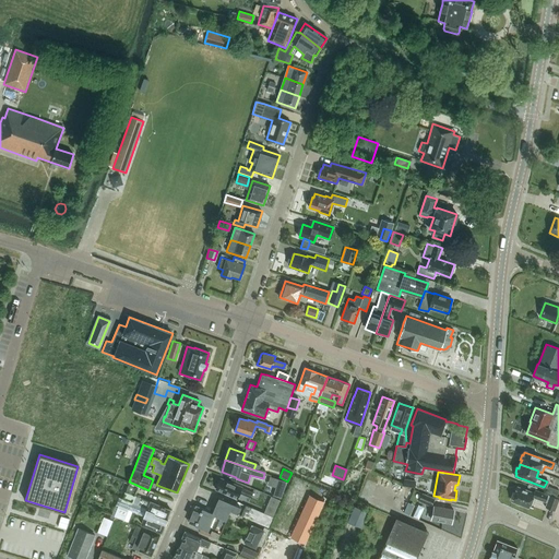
[(237,499),(239,492),(251,498),(253,492),(221,478),(216,489),(225,492),(224,494),(237,499)]
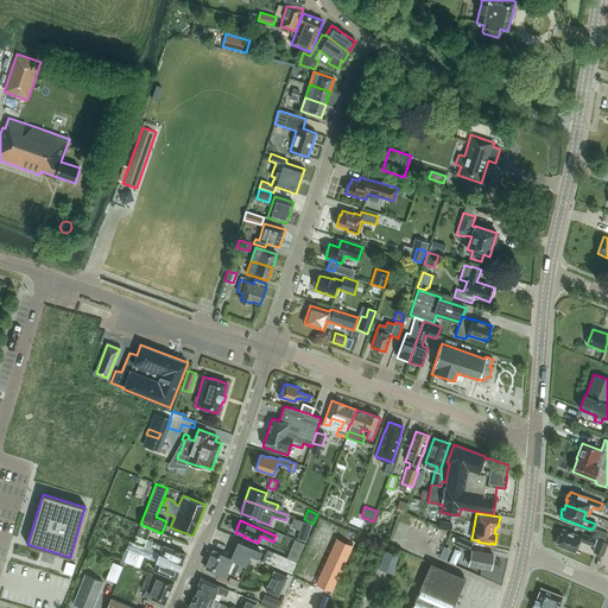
[(299,531),(297,539),(305,543),(311,524),(303,521),(299,531)]
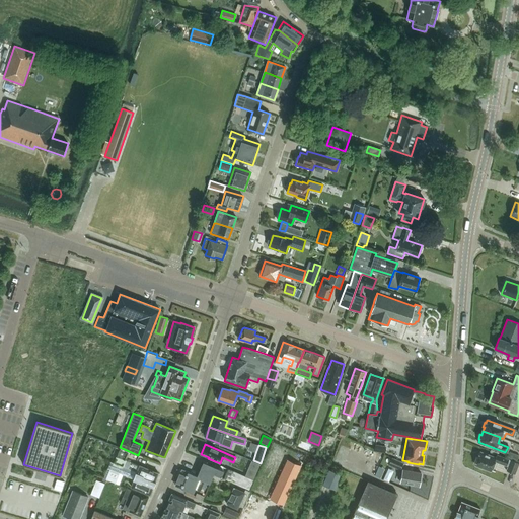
[(123,466),(129,451),(120,447),(114,462),(123,466)]
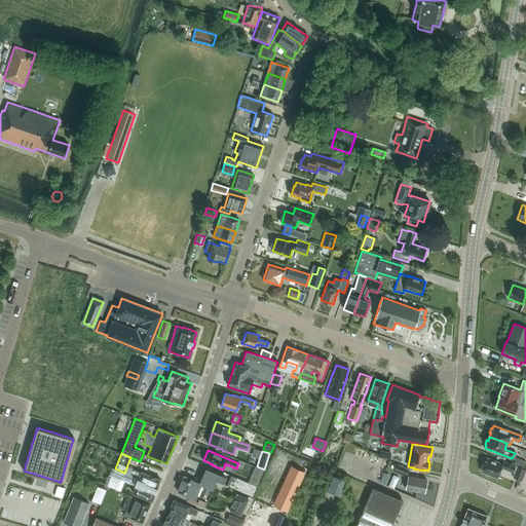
[(513,473),(516,465),(503,461),(502,463),(495,461),(495,462),(486,458),(484,464),(483,463),(481,468),(482,468),(481,471),(497,477),(501,467),(513,473)]
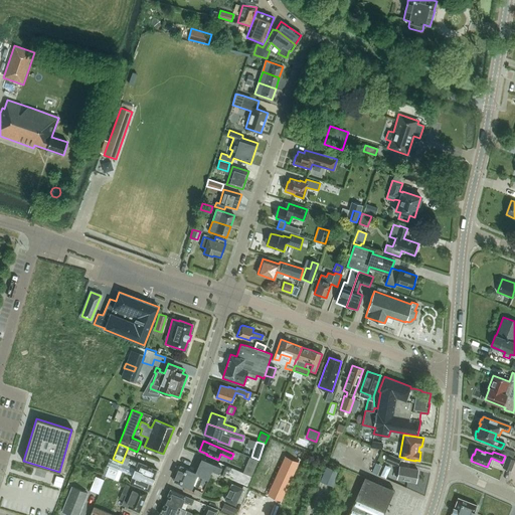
[(503,454),(512,458),(514,452),(505,449),(503,454)]
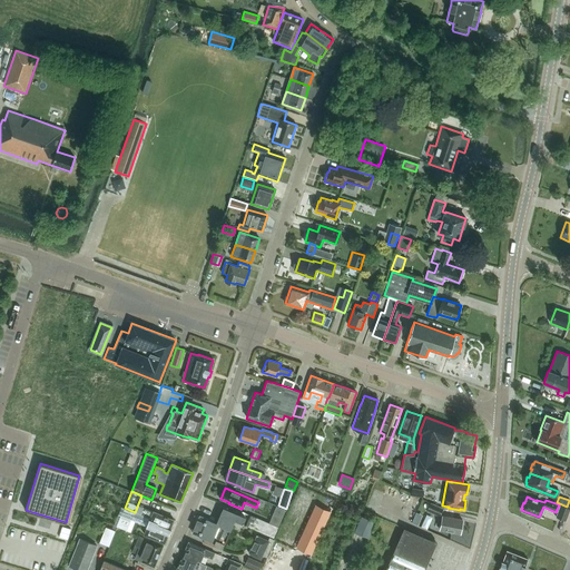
[(431,503),(426,511),(440,517),(443,509),(431,503)]
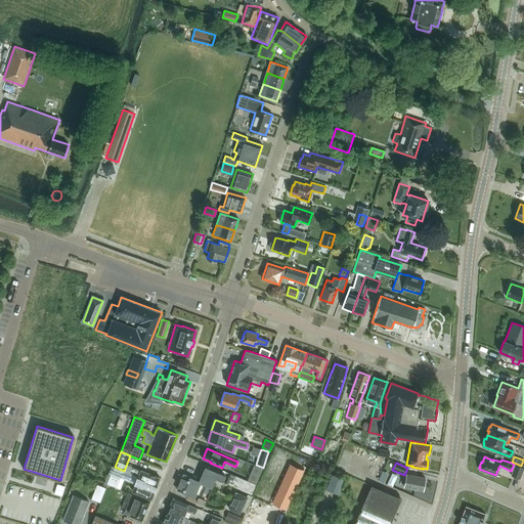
[(289,465),(274,494),(287,499),(300,470),(289,465)]
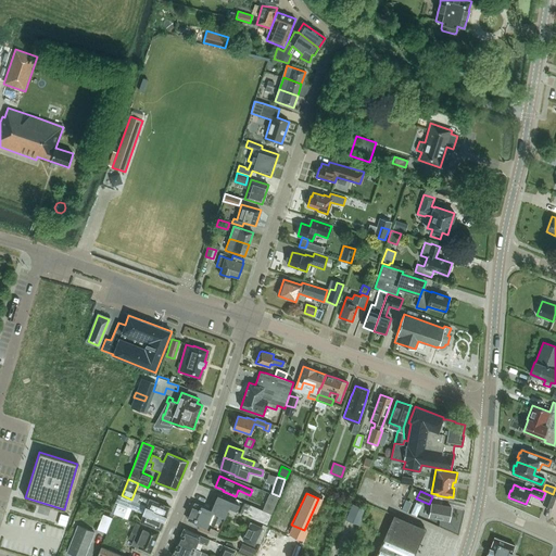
[(552,508),(555,496),(546,493),(542,505),(552,508)]
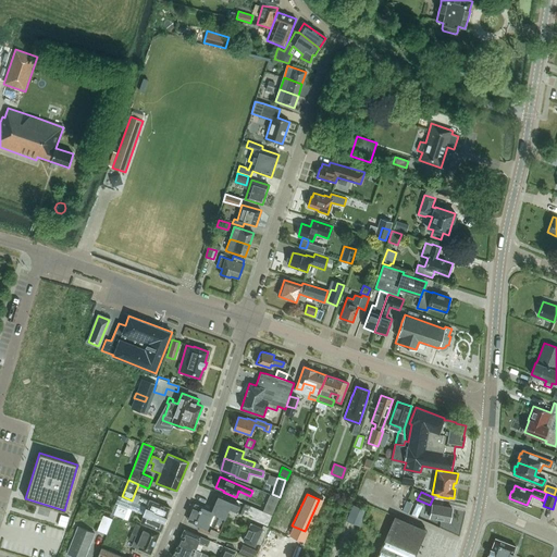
[(119,495),(115,503),(119,505),(127,508),(132,510),(143,515),(146,506),(138,504),(137,503),(132,500),(122,496),(119,495)]
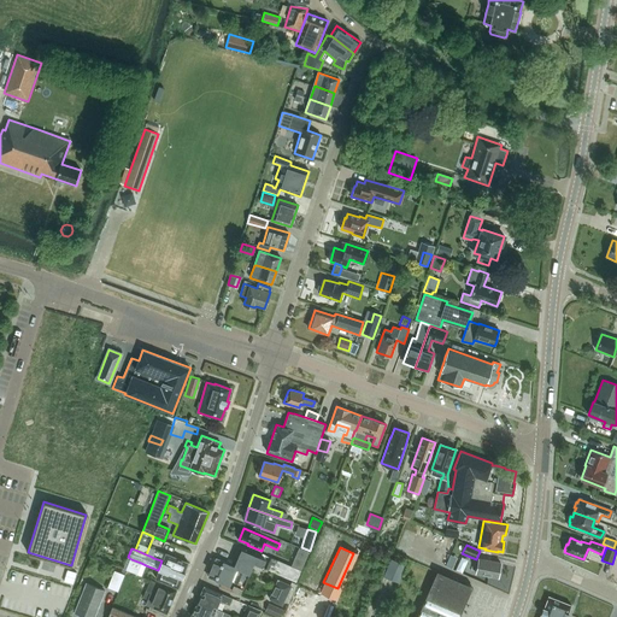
[(295,557),(305,562),(309,552),(300,548),(295,557)]
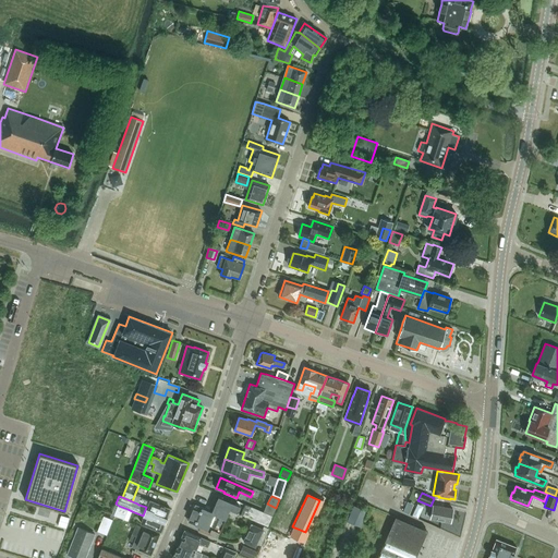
[(149,500),(149,501),(141,497),(137,504),(138,505),(146,507),(143,516),(144,516),(141,523),(148,526),(147,526),(161,532),(170,509),(149,500)]
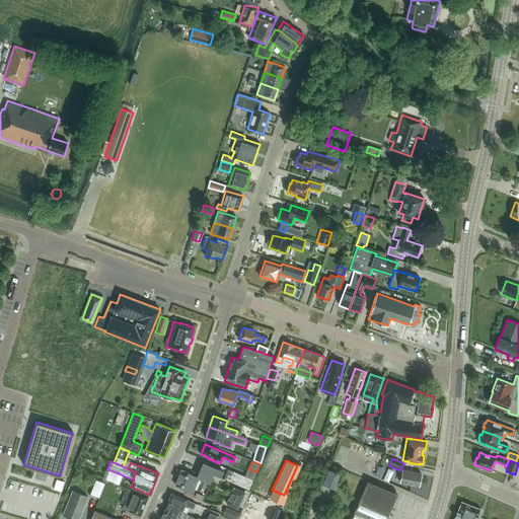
[(220,476),(223,471),(203,462),(197,476),(193,475),(194,474),(181,469),(175,486),(187,491),(187,490),(193,493),(195,489),(203,492),(208,482),(210,483),(214,473),(220,476)]
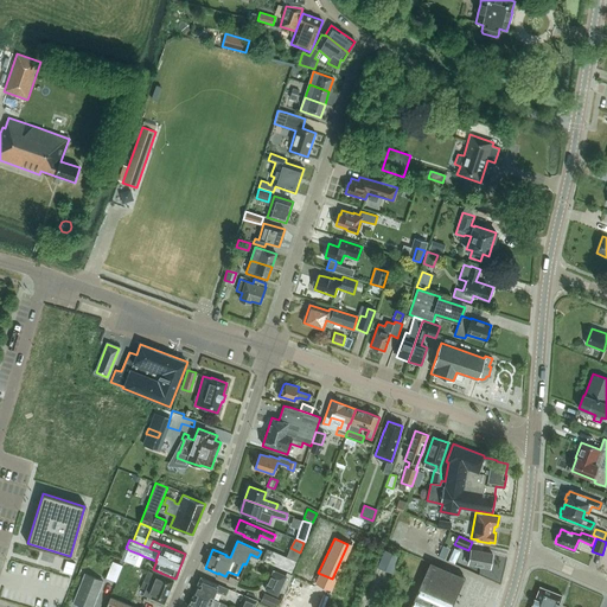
[(293,569),(298,556),(268,545),(264,558),(293,569)]
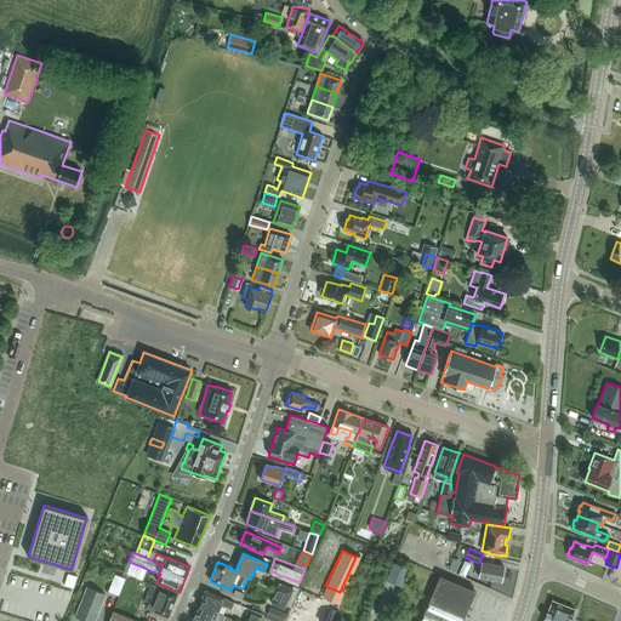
[(400,587),(409,569),(393,562),(385,580),(400,587)]
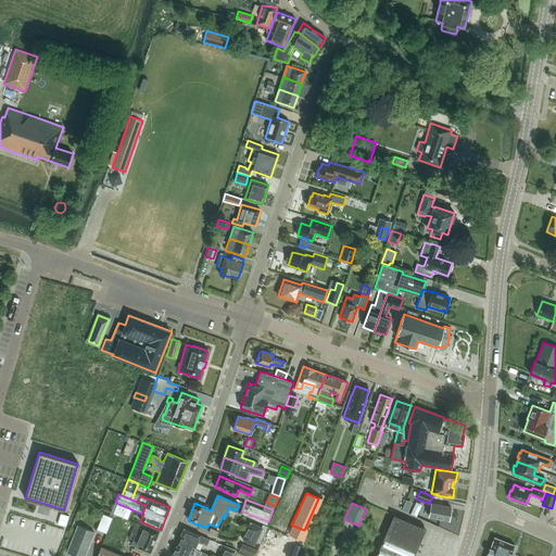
[(431,503),(428,517),(449,521),(452,506),(431,503)]
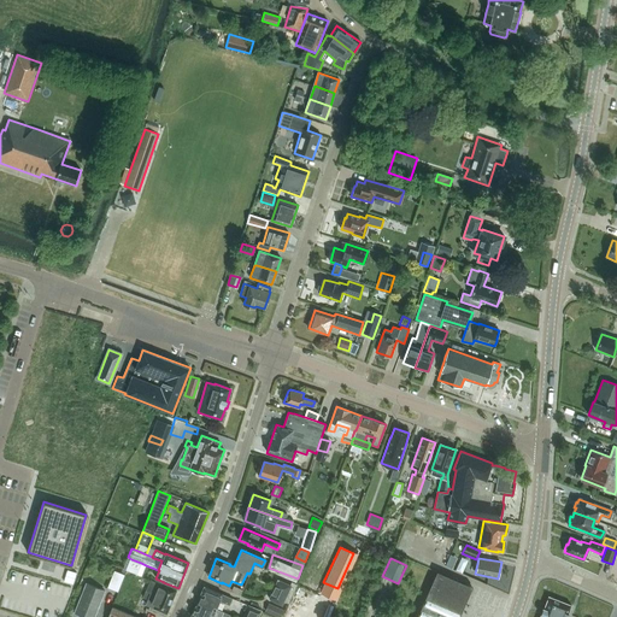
[(141,563),(131,559),(127,570),(137,574),(141,563)]
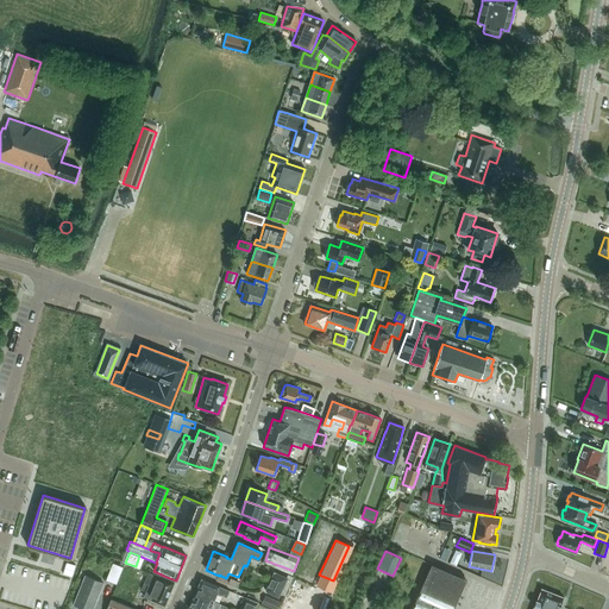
[(67,563),(63,573),(71,577),(75,565),(67,563)]
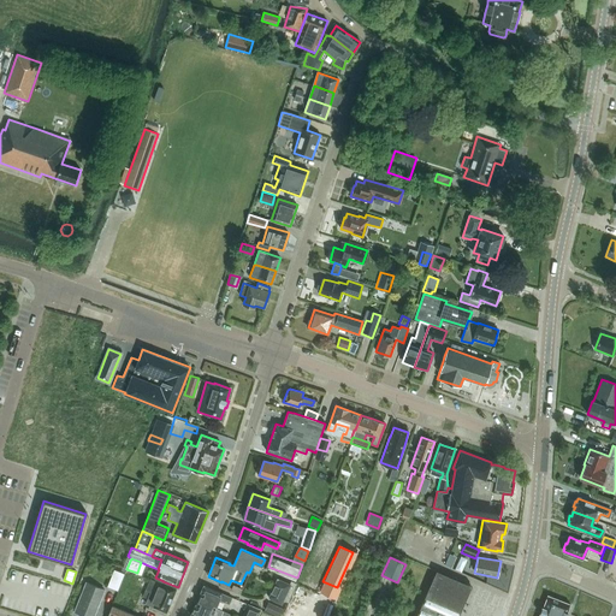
[(124,573),(113,569),(106,586),(117,591),(124,573)]
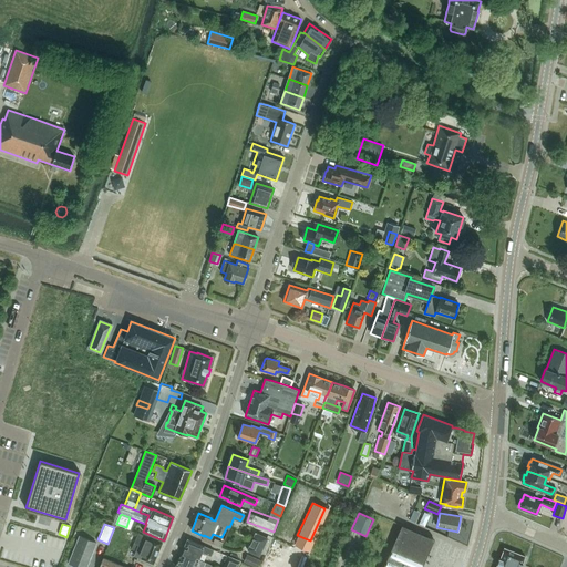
[(421,566),(433,539),(402,526),(383,566),(421,566)]
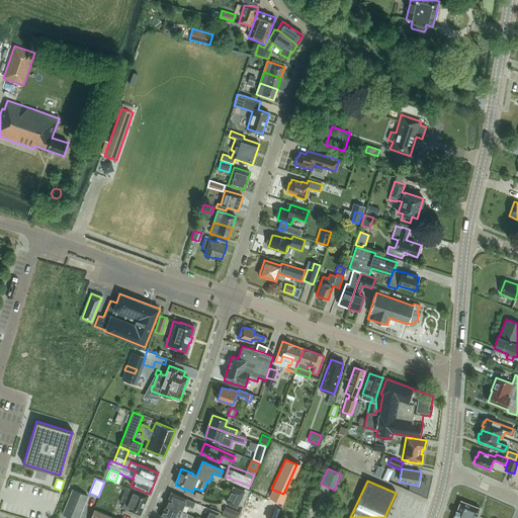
[(137,491),(131,489),(125,487),(119,501),(124,503),(122,508),(130,511),(140,515),(148,496),(137,491)]
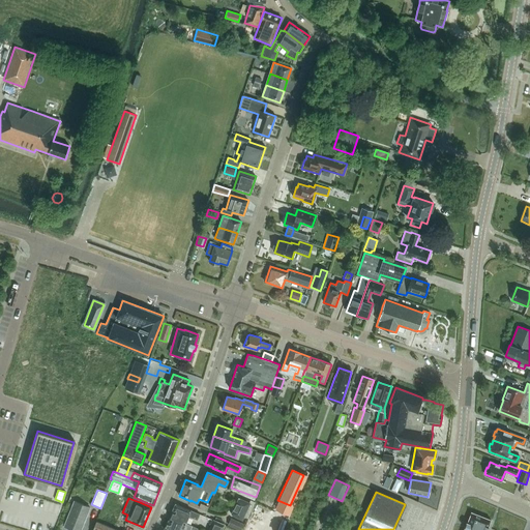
[(247,518),(255,502),(251,500),(249,503),(238,498),(231,514),(242,520),(243,516),(247,518)]
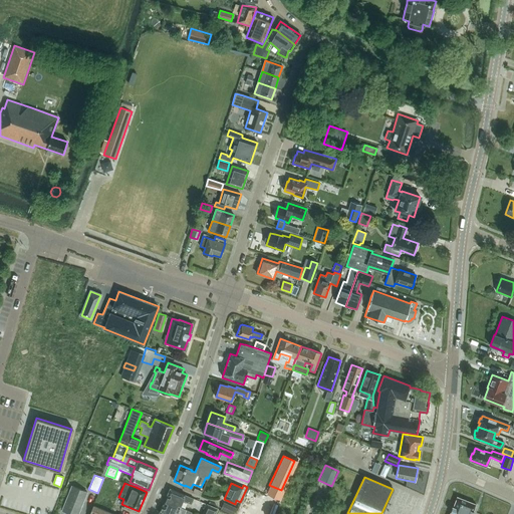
[(71,513),(77,513),(86,492),(72,486),(62,510),(71,513)]
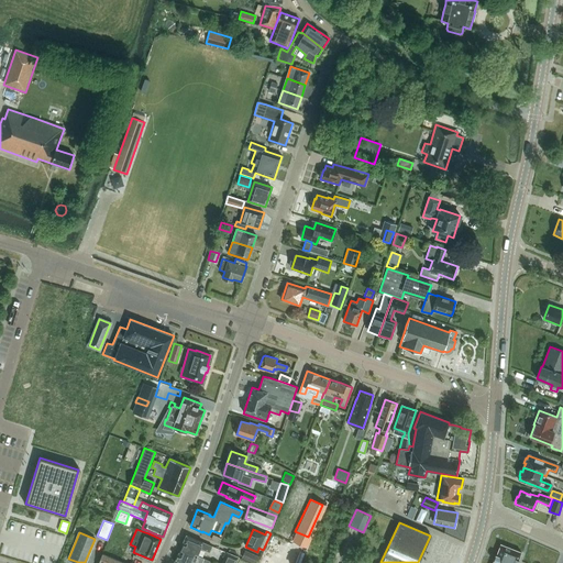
[(276,562),(287,540),(272,533),(258,562),(276,562)]
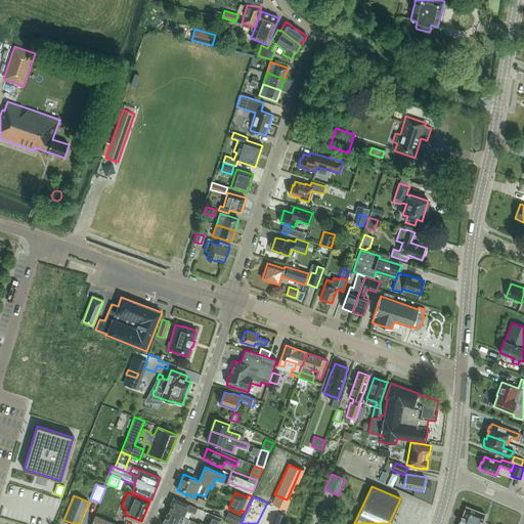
[(194,514),(198,509),(173,498),(170,505),(171,506),(168,513),(183,519),(183,518),(186,511),(194,514)]
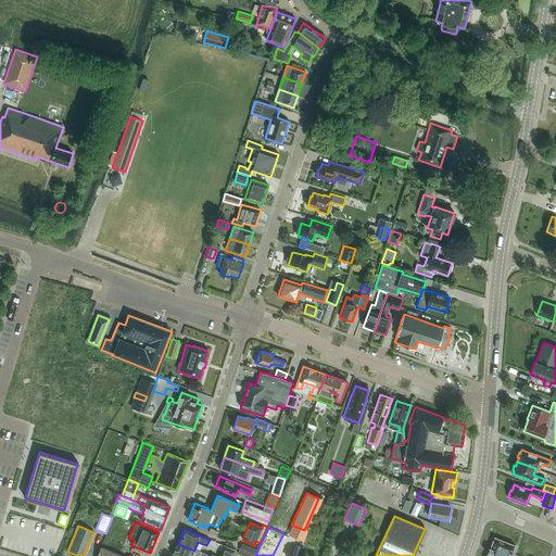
[(510,555),(512,555),(512,554),(515,545),(495,538),(494,536),(494,538),(490,548),(489,548),(489,550),(488,553),(487,554),(488,554),(487,555),(510,555)]
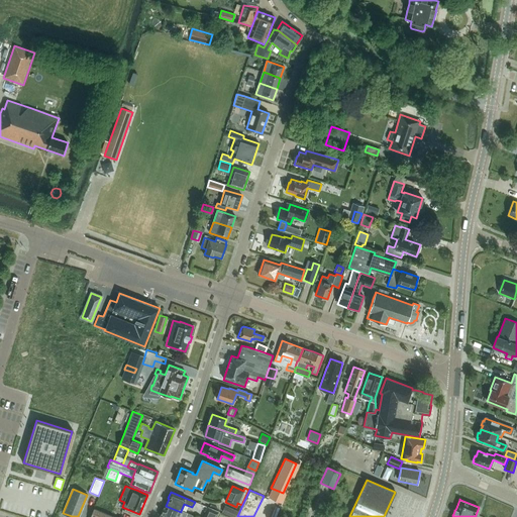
[(229,516),(234,516),(237,512),(223,505),(220,513),(229,516)]
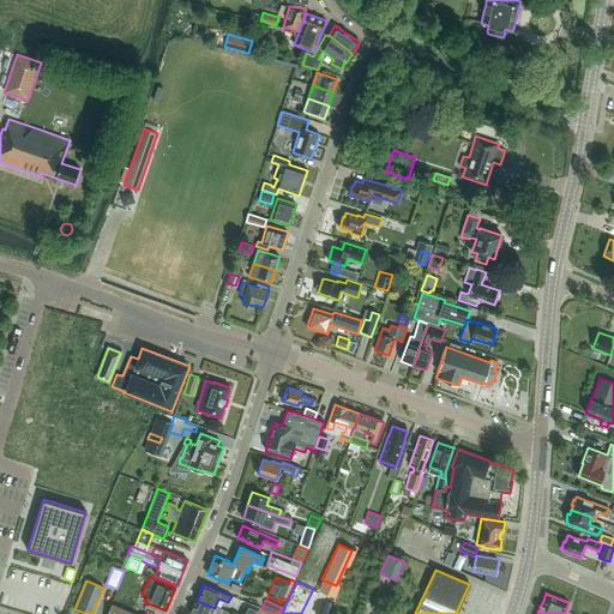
[(228,613),(229,612),(215,607),(215,608),(197,601),(196,603),(194,603),(191,613),(192,613),(220,613),(221,613),(228,613)]
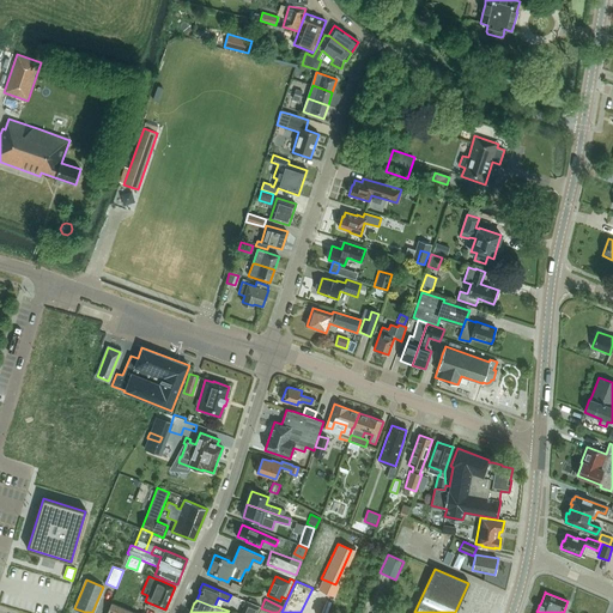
[(256,612),(259,607),(246,601),(240,612),(256,612)]
